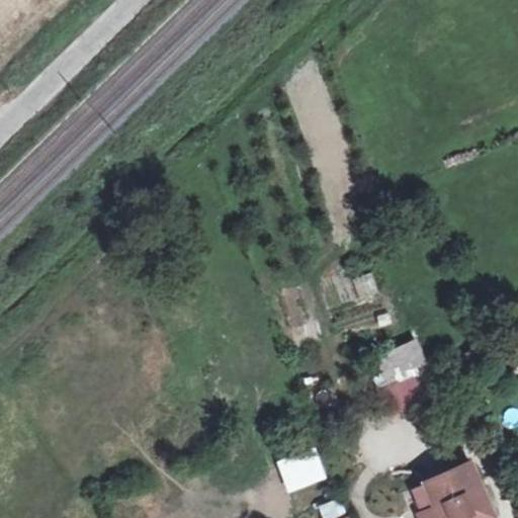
[(356,296),(375,293),(371,272),(353,275),(356,296)]
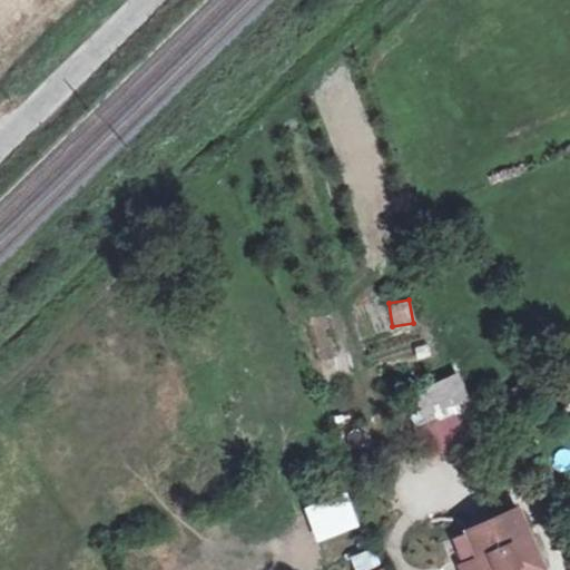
[(405,390),(424,455),(465,443),(460,424),(475,420),(461,374),(405,390)]
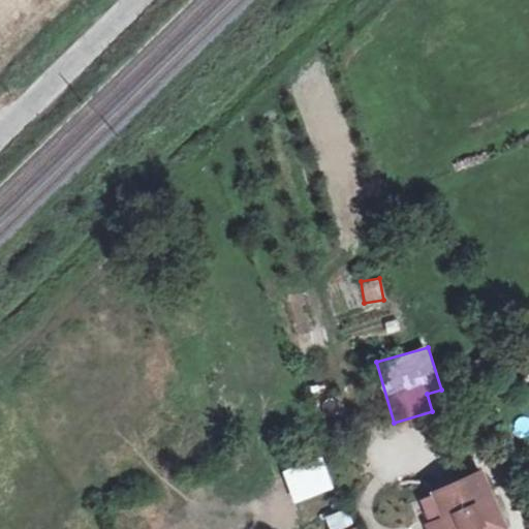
[(320,455),(280,469),(291,501),(332,487),(320,455)]
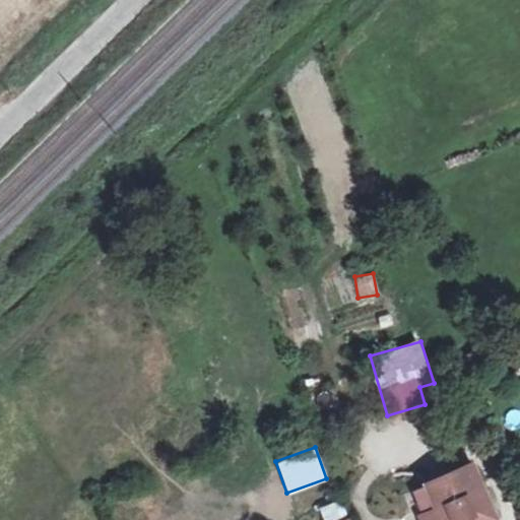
[(468,494),(479,519),(488,519),(497,517),(473,465),(459,471),(468,494)]
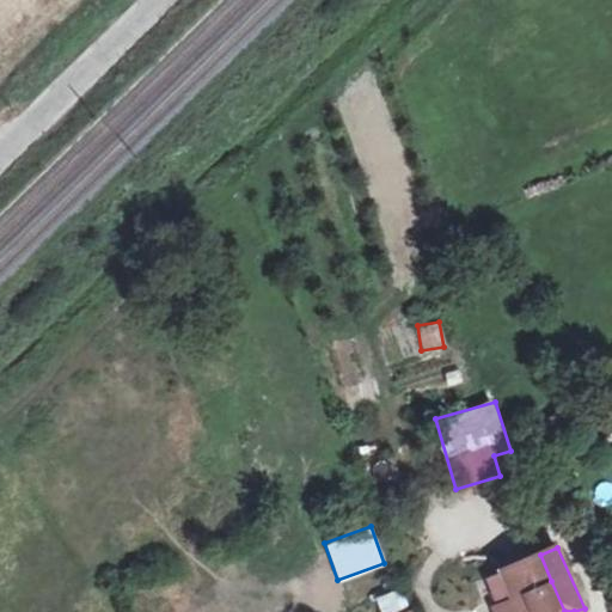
[(551,581),(540,555),(502,570),(513,598),(551,581)]
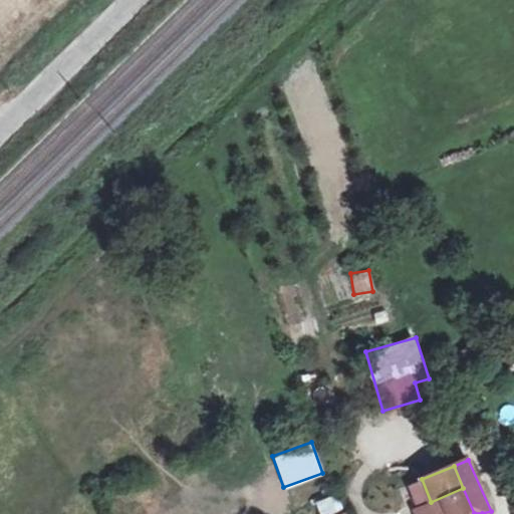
[(474,513),(463,488),(431,502),(403,513),(474,513)]
